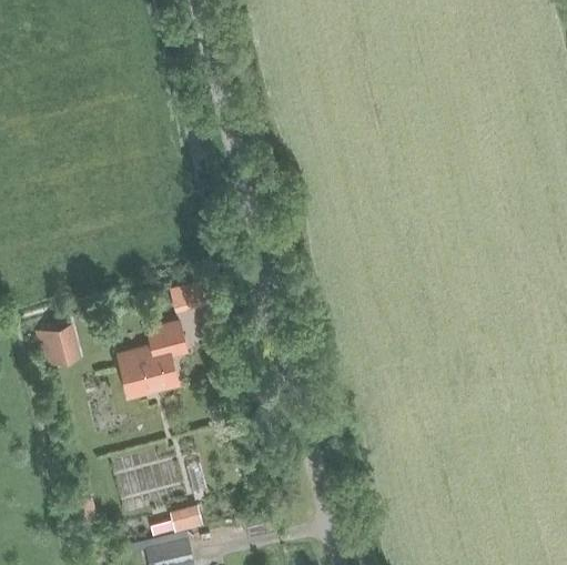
[(209,276),(172,288),(179,313),(215,303),(209,276)]
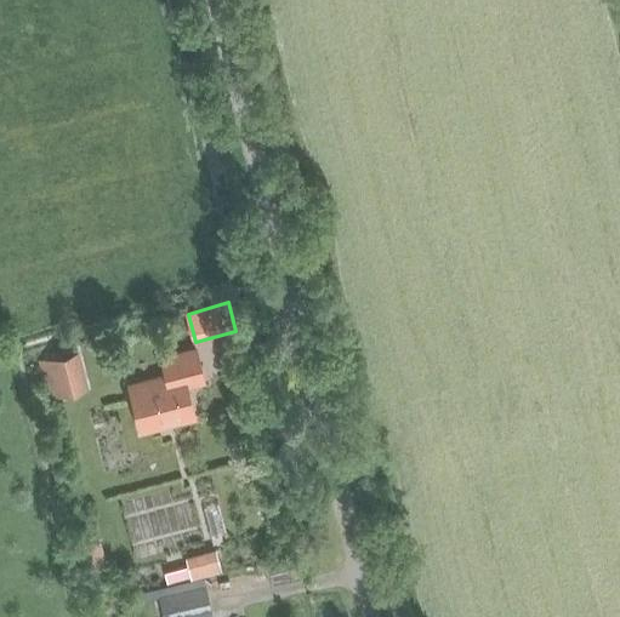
[(206,386),(198,349),(159,358),(164,377),(128,386),(140,436),(198,422),(189,389),(206,386)]
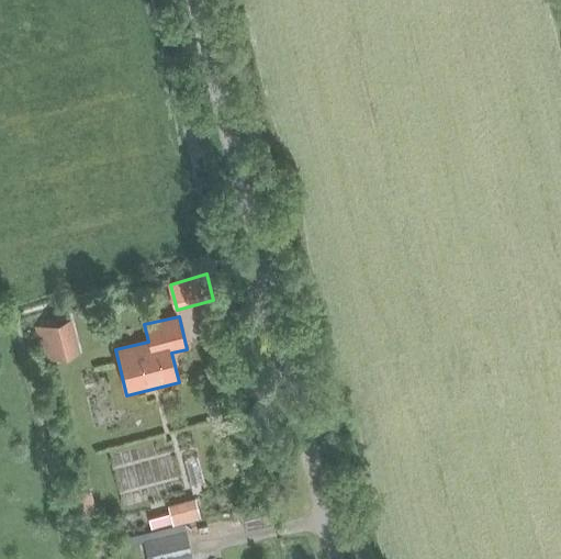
[(80,355),(71,320),(35,330),(44,365),(80,355)]
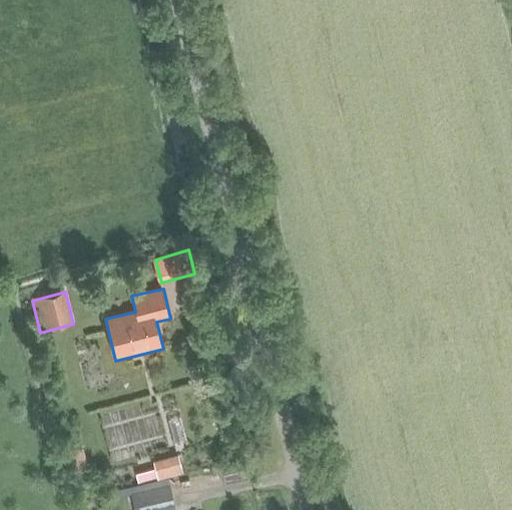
[(183,474),(178,456),(153,463),(157,481),(183,474)]
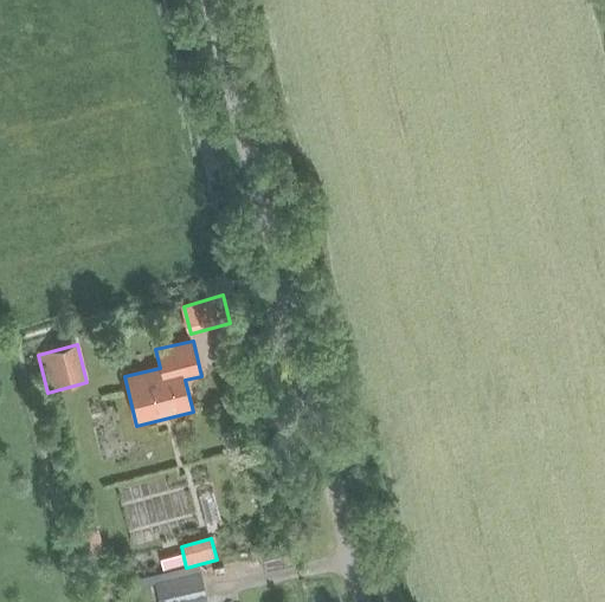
[(294,567),(289,548),(262,555),(265,573),(294,567)]
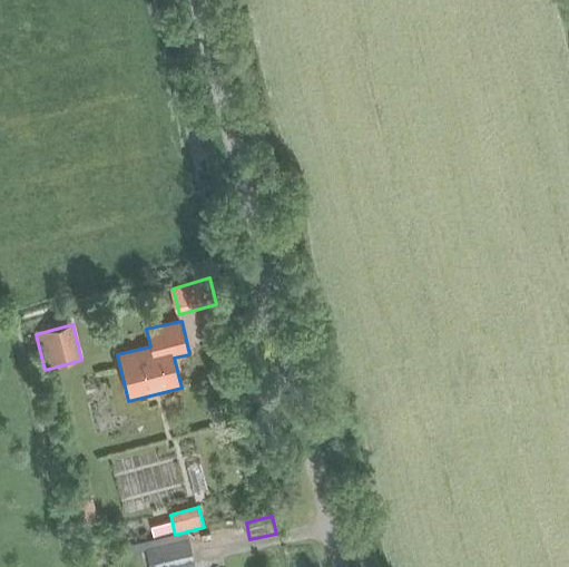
[(195,566),(187,534),(144,544),(148,566),(195,566)]
